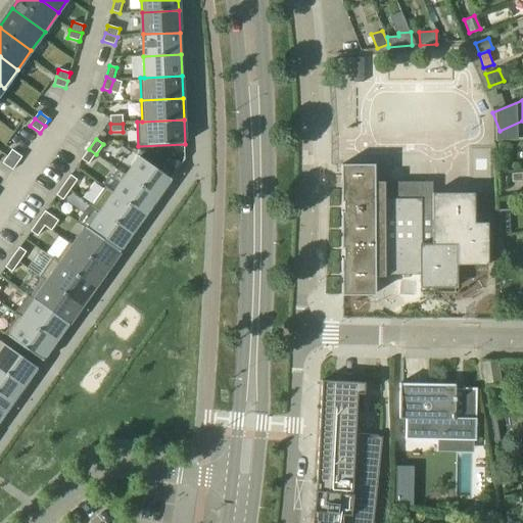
[(89,164),(96,154),(89,149),(82,159),(89,164)]
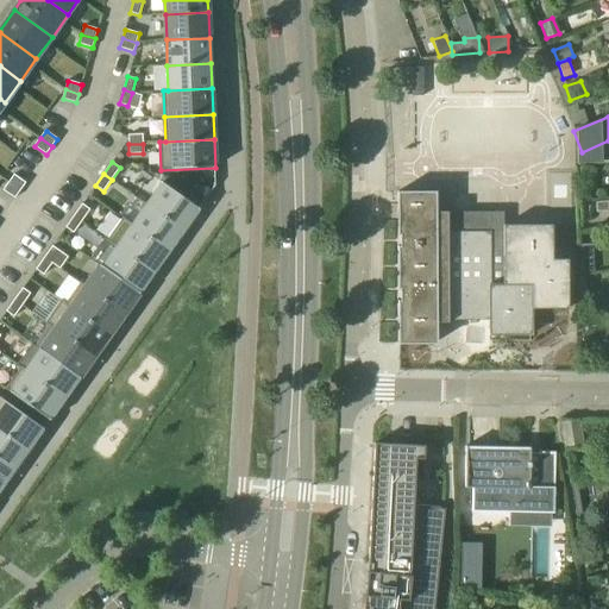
[(26,183),(14,175),(8,182),(20,190),(26,183)]
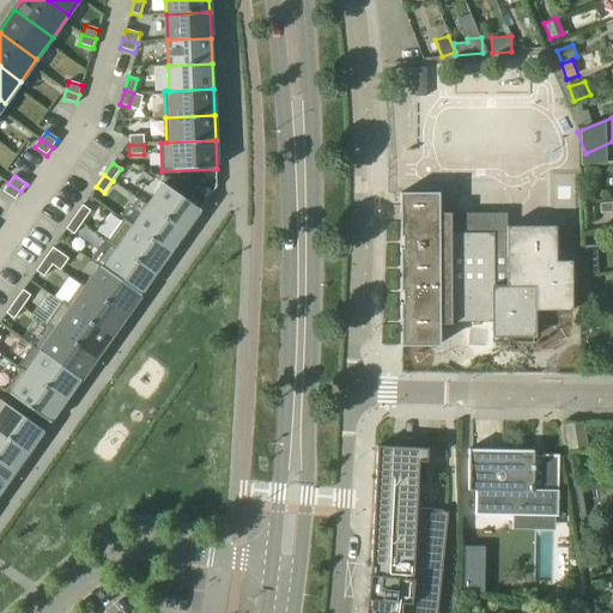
[(20,192),(8,183),(4,190),(4,192),(16,200),(20,192)]
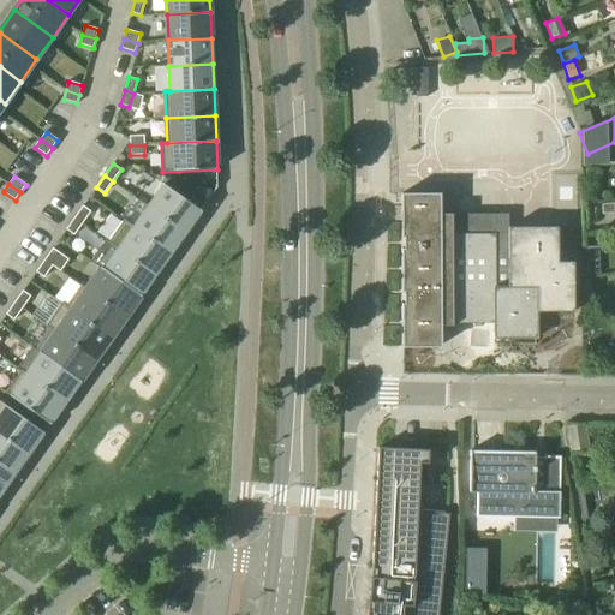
[(148,207),(186,233),(202,212),(163,184),(148,207)]
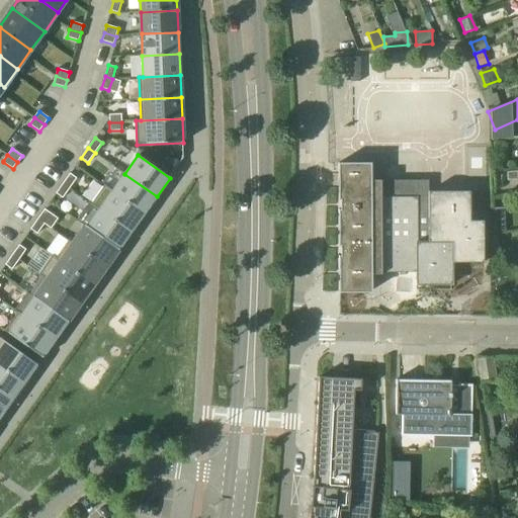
[(338,163),(338,164),(338,168),(339,181),(340,181),(340,197),(339,197),(339,199),(341,199),(341,209),(338,209),(339,214),(339,225),(339,227),(340,227),(340,244),(339,244),(340,246),(341,246),(341,256),(339,256),(339,260),(340,271),(339,271),(339,273),(341,273),(341,290),(340,290),(340,291),(371,291),(371,275),(381,274),(381,272),(417,272),(417,283),(416,283),(416,286),(421,286),(421,285),(432,285),(434,285),(452,285),(452,263),(484,263),(484,221),(470,221),(470,191),(429,191),(429,196),(381,197),(381,180),(371,180),(371,163),(368,163),(368,164),(341,164),(341,163),(338,163)]
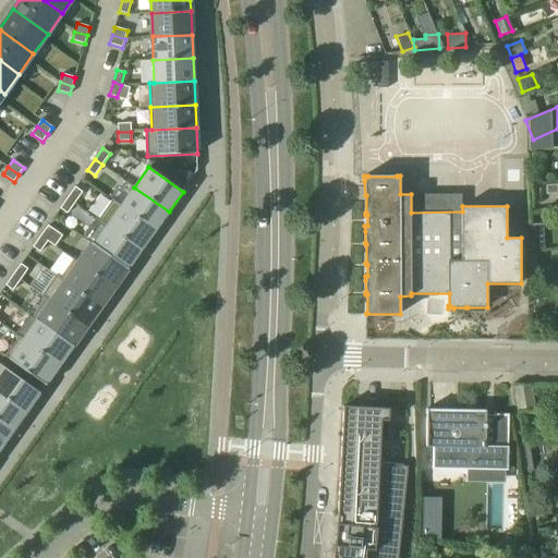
[(75,186),(68,197),(75,203),(83,192),(75,186)]
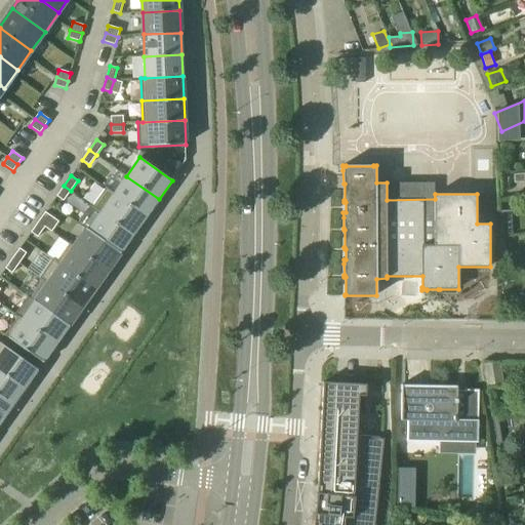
[(159,199),(126,176),(114,193),(146,217),(159,199)]
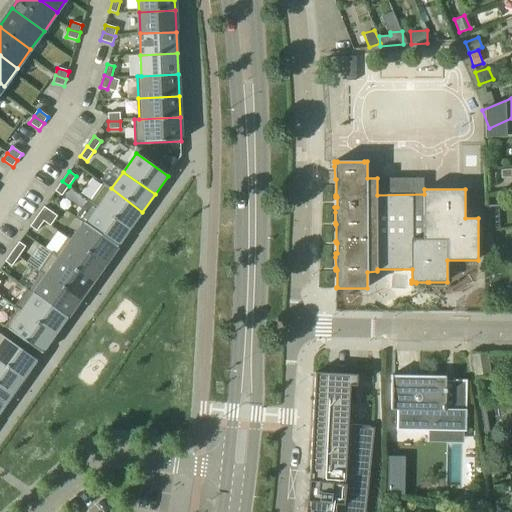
[(62,196),(69,186),(62,181),(55,191),(62,196)]
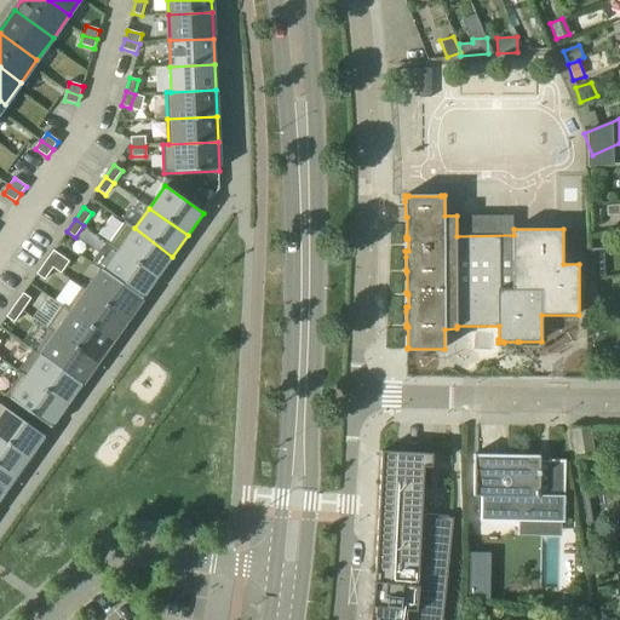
[(109,245),(118,252),(156,279),(172,257),(135,228),(125,222),(109,245)]
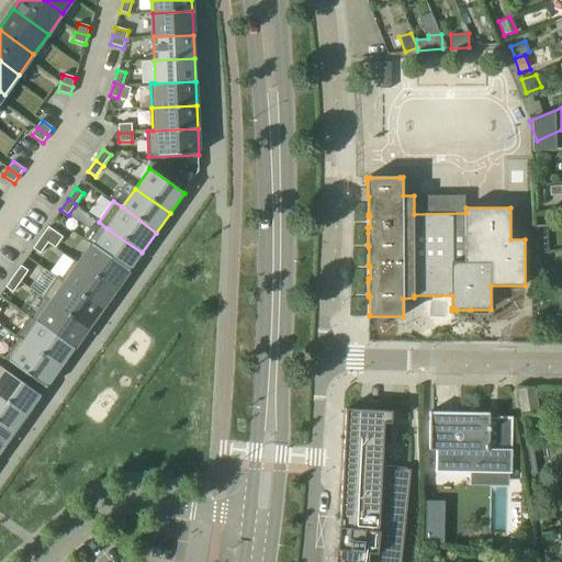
[(56,232),(48,227),(41,238),(48,243),(56,232)]
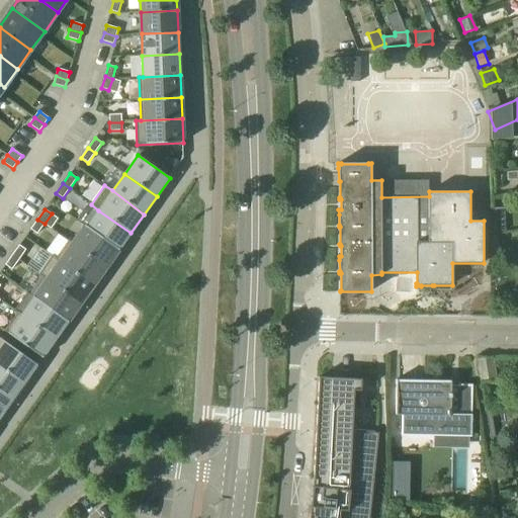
[(118,250),(131,233),(98,210),(87,227),(118,250)]
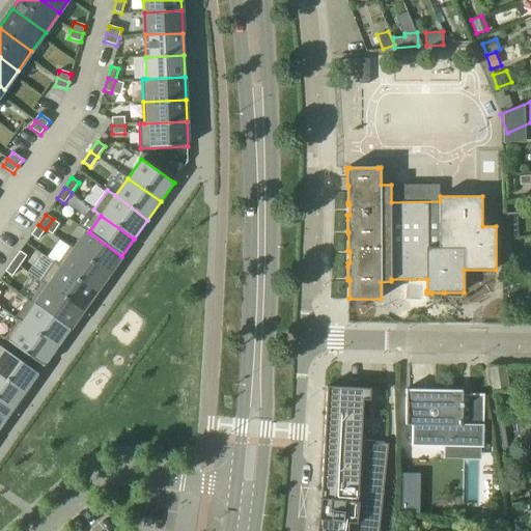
[(46,229),(38,225),(31,234),(38,240),(46,229)]
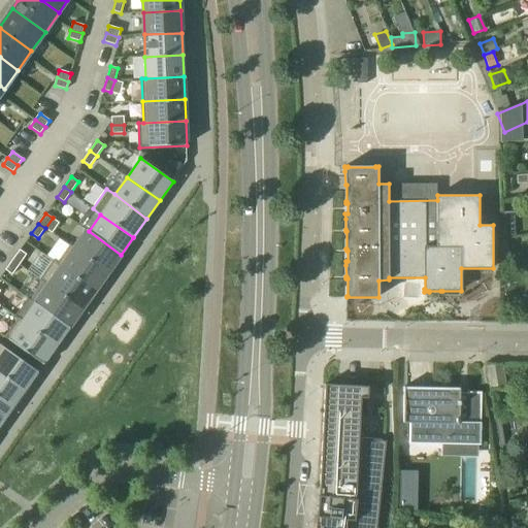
[(74,248),(109,272),(121,255),(89,231),(87,229),(74,248)]
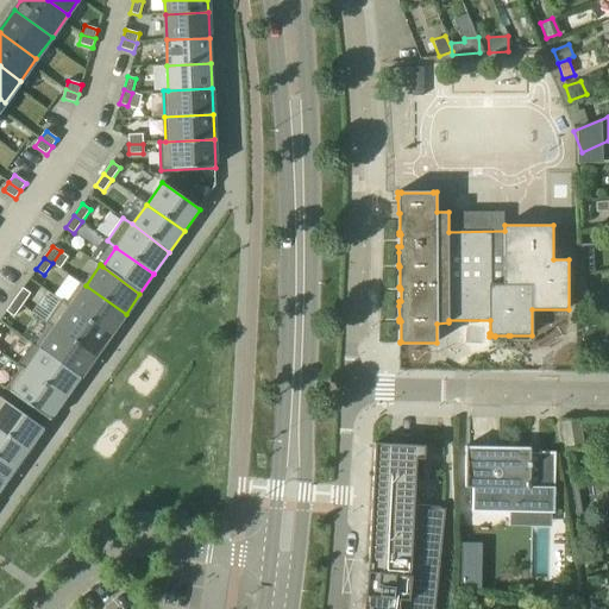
[(126,314),(86,286),(81,282),(66,303),(111,334),(126,314)]
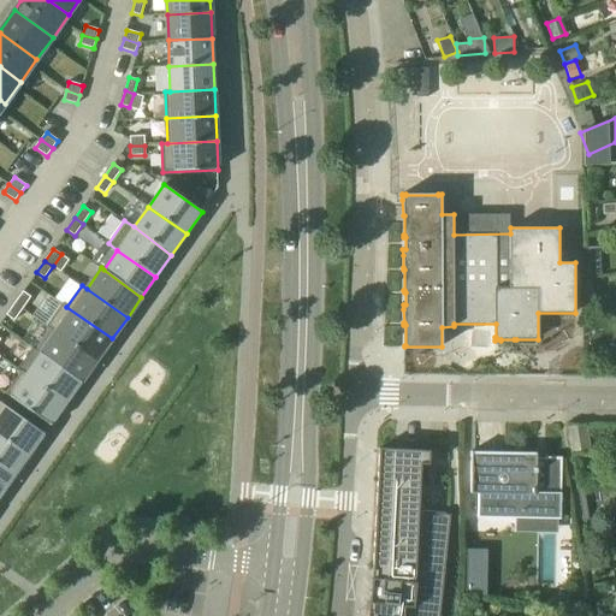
[(15,303),(23,309),(31,297),(23,291),(15,303)]
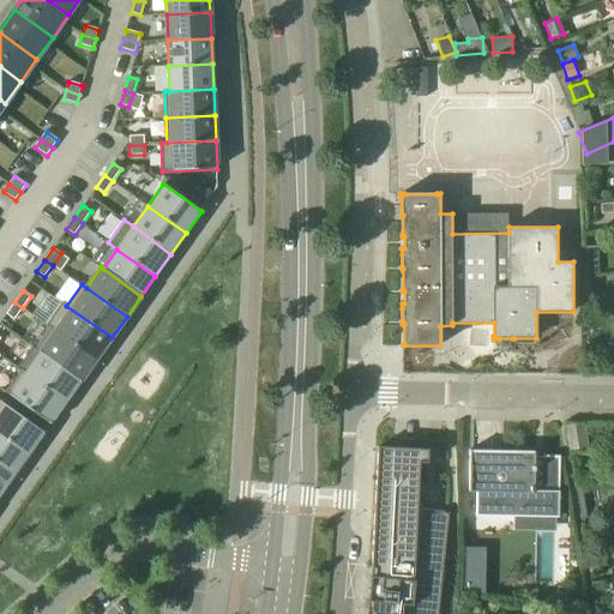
[(23,308),(14,302),(6,314),(14,320),(23,308)]
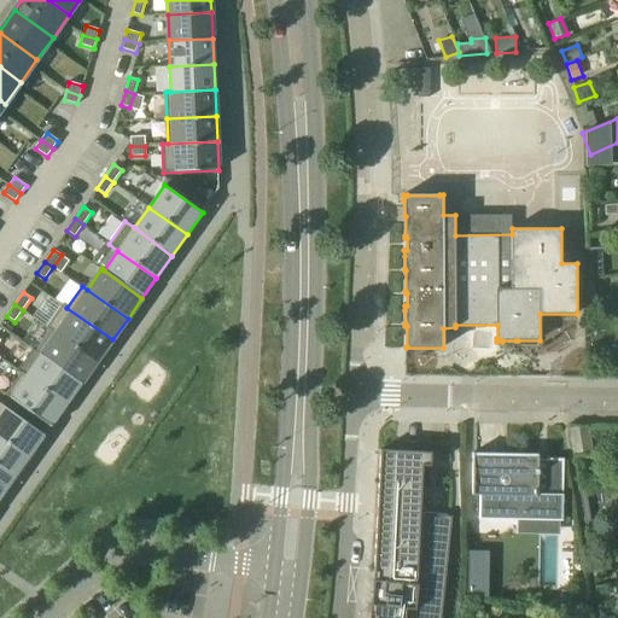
[(46,327),(51,331),(95,363),(112,339),(66,308),(62,304),(46,327)]
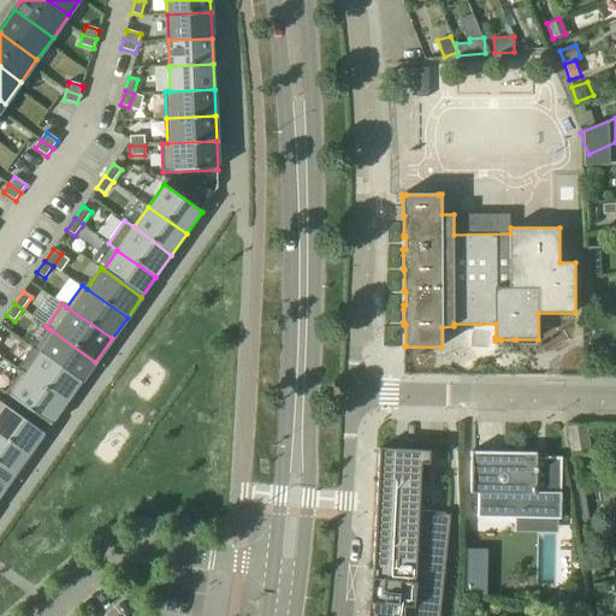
[(35,351),(40,354),(81,383),(95,362),(51,330),(35,351)]
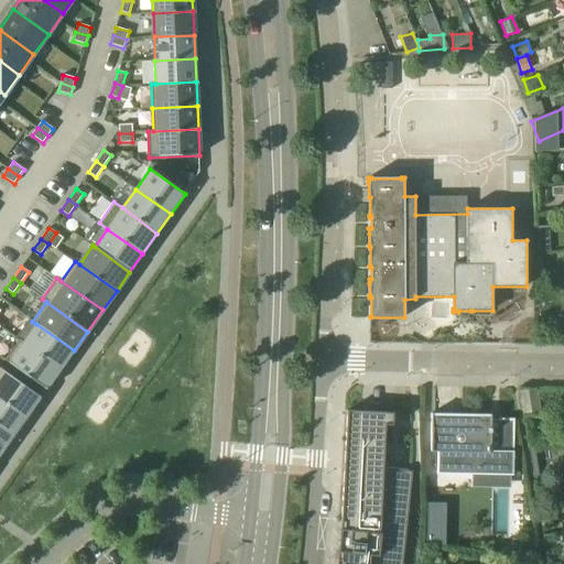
[(62,368),(74,350),(36,324),(24,343),(62,368)]
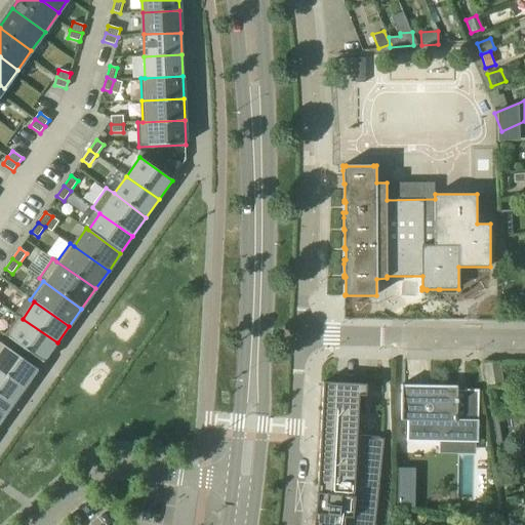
[(57,342),(23,319),(18,316),(4,335),(43,362),(57,342)]
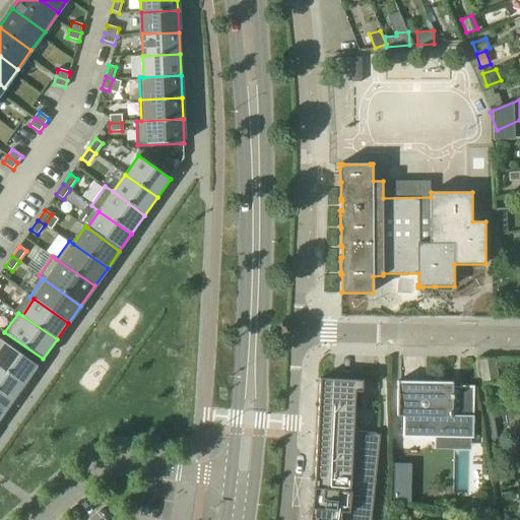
[(0,369),(23,386),(38,366),(0,339),(0,369)]
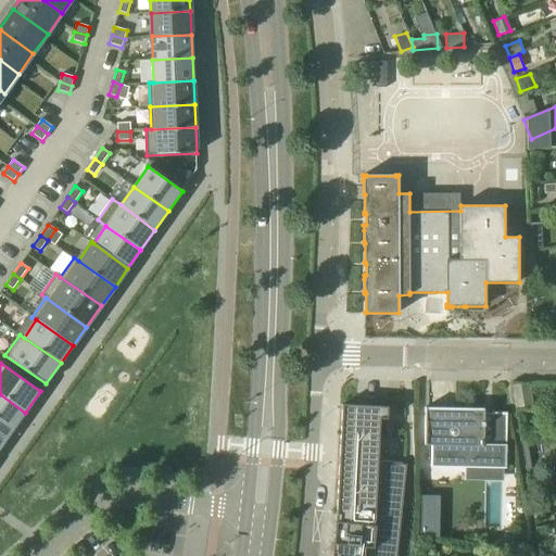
[(533,405),(530,383),(510,383),(515,408),(533,405)]
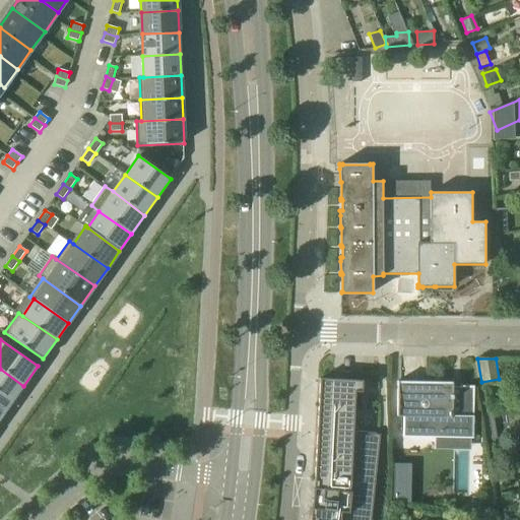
[(0,393),(12,402),(23,386),(0,369),(0,393)]
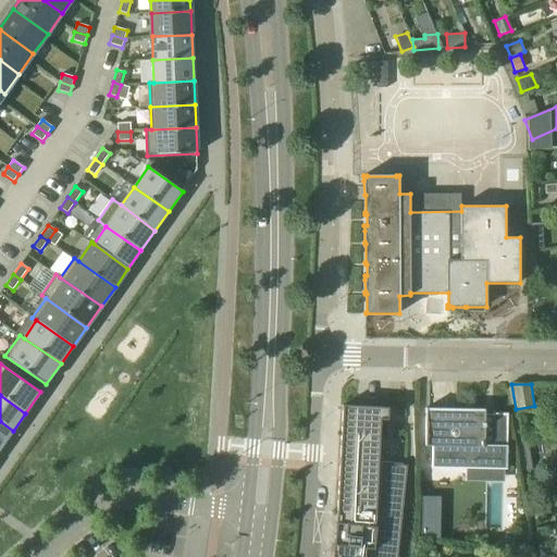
[(397,556),(401,519),(408,466),(379,462),(381,420),(388,421),(388,408),(343,406),(337,516),(333,553),(332,556),(397,556)]
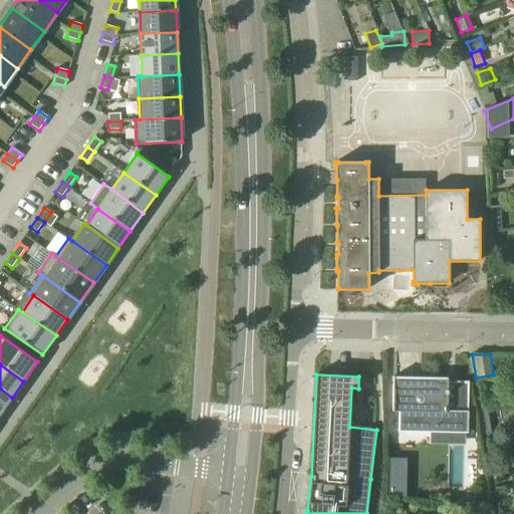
[(469,381),(455,381),(455,382),(448,382),(448,377),(446,377),(446,378),(421,377),(395,377),(395,376),(393,376),(393,412),(394,412),(394,411),(399,411),(399,432),(400,432),(400,431),(466,433),(468,433),(469,381)]
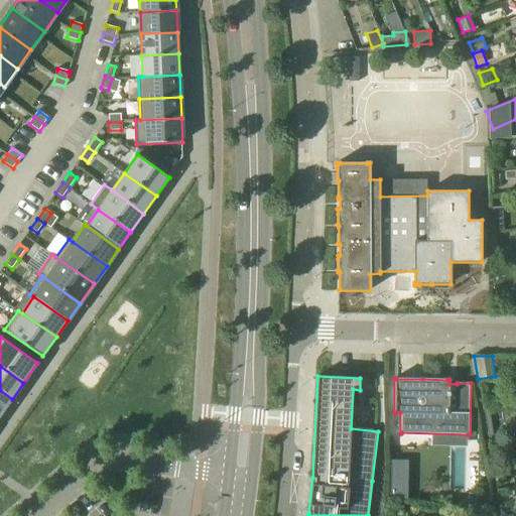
[(0,415),(12,399),(0,390),(0,415)]
